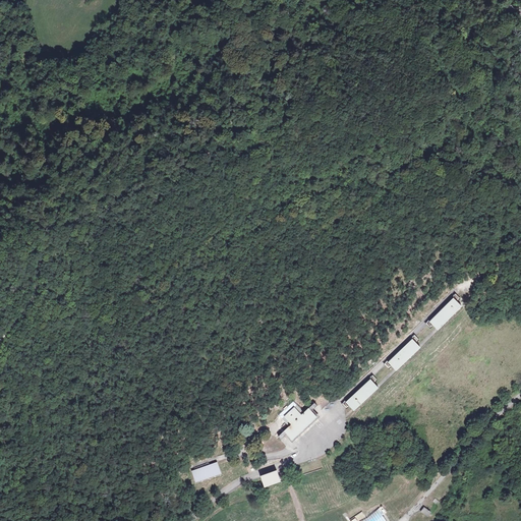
[(460,306),(453,298),(429,321),(439,329),(460,306)]
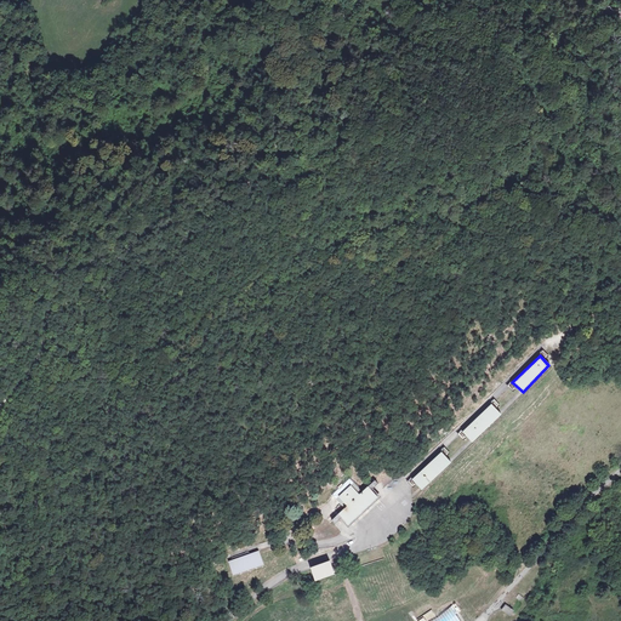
[(496,416),(488,406),(459,432),(468,443),(496,416)]
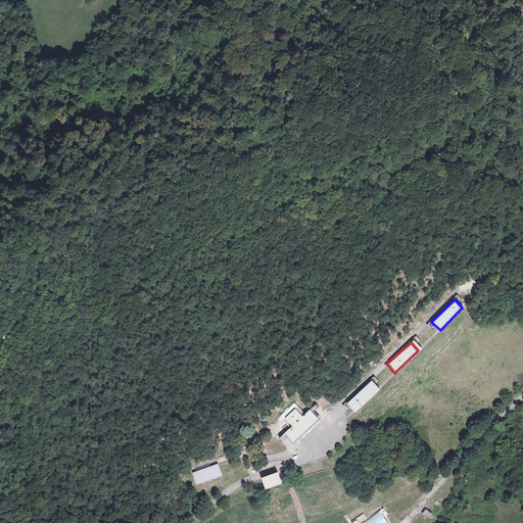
[(378,390),(371,382),(345,406),(352,414),(378,390)]
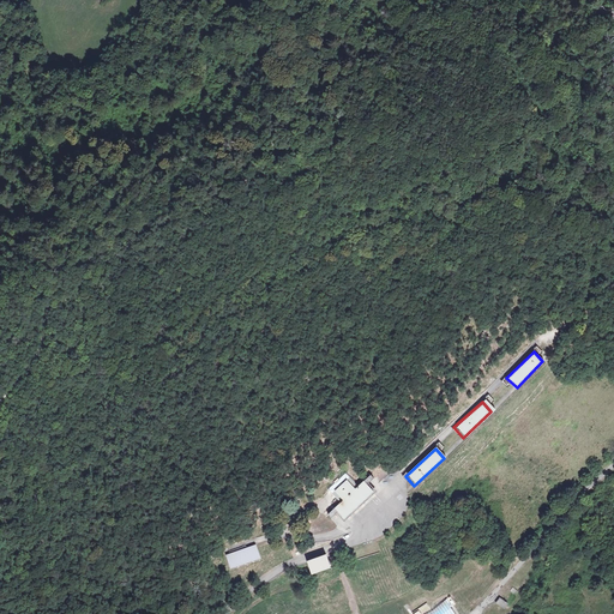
[(338,486),(332,492),(343,504),(337,510),(347,521),(377,492),(367,482),(360,488),(348,476),(342,481),(339,480),(336,483),(338,486)]
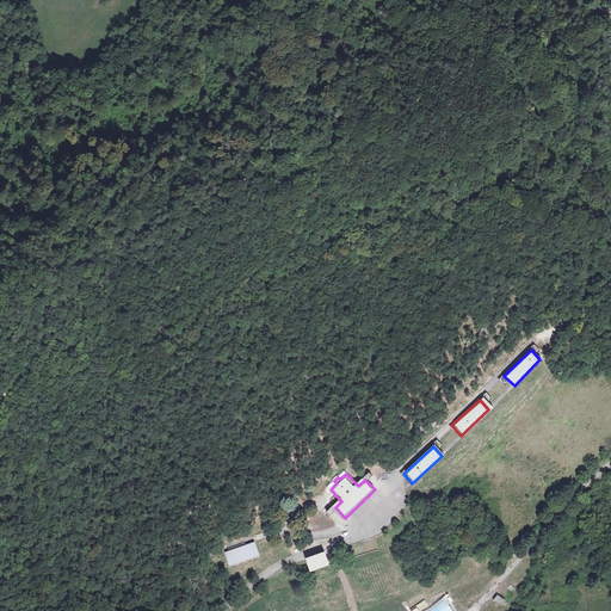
[(258,557),(253,544),(222,554),(227,568),(258,557)]
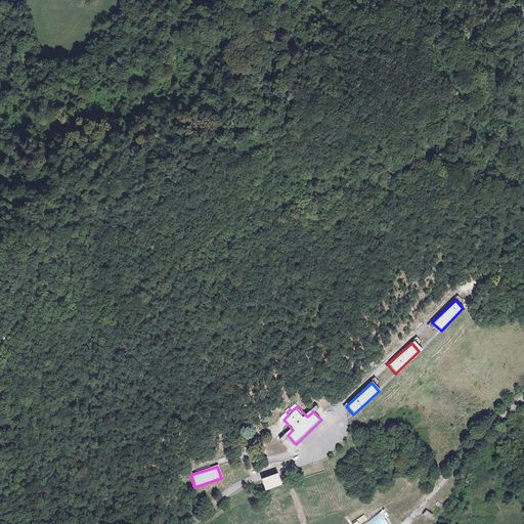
[(260,480),(263,489),(264,491),(280,485),(277,475),(276,474),(260,480)]
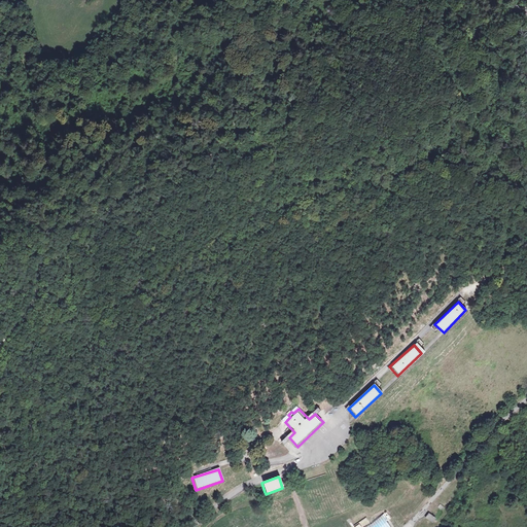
[(453,499),(449,495),(444,501),(448,504),(453,499)]
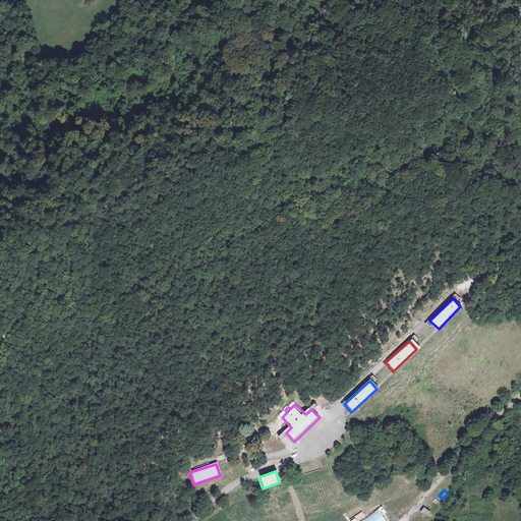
All buildings are outlined.
